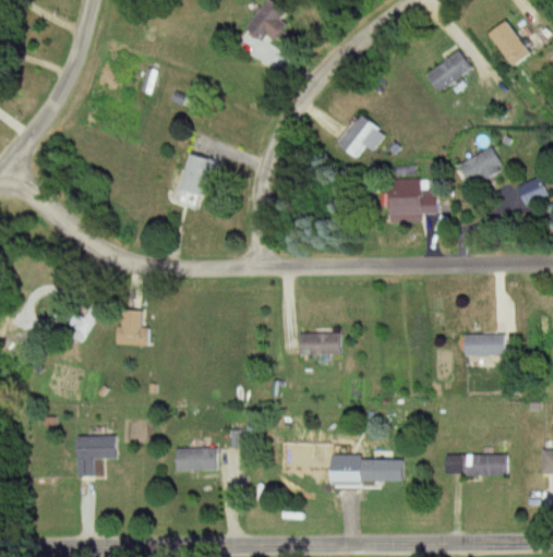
[(263,0),(245,28),(269,45),(284,25),(278,21),(285,11),(268,0),(263,0)]
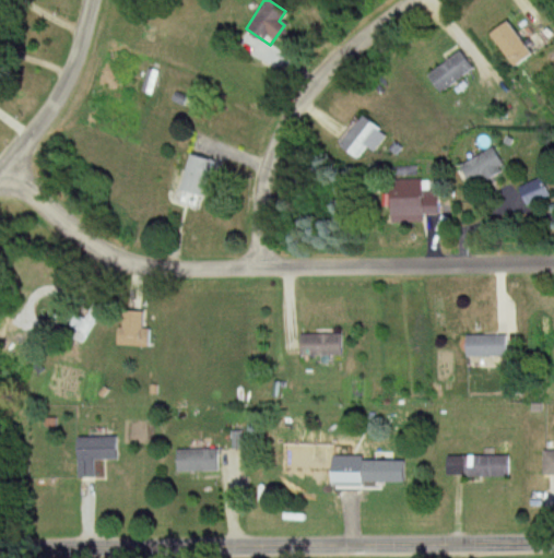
[(493,37),(509,25),(532,56),(515,68),(493,37)]
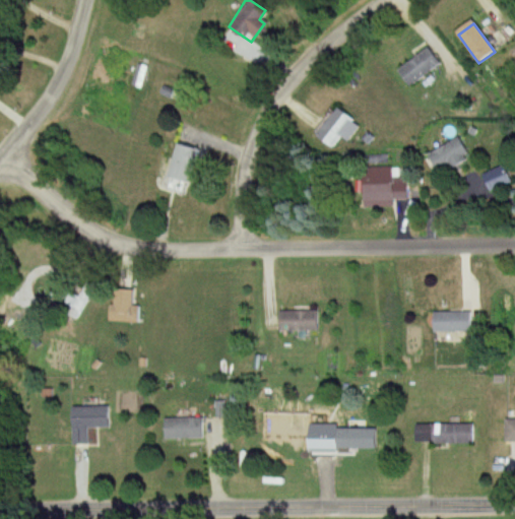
[(401,73),(429,50),(442,65),(414,89),(401,73)]
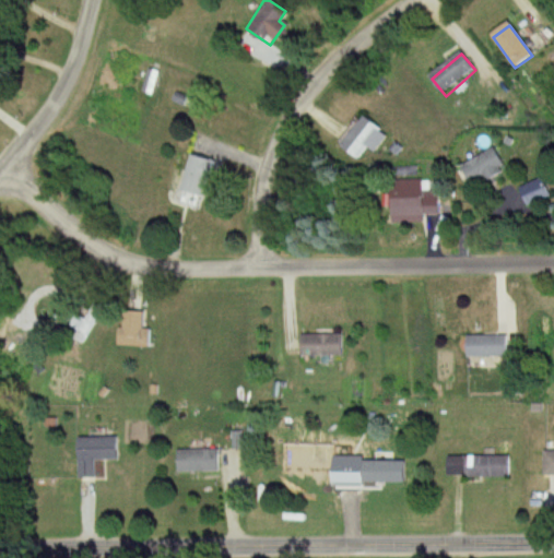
[(339,144),(354,157),(379,130),(364,116),(339,144)]
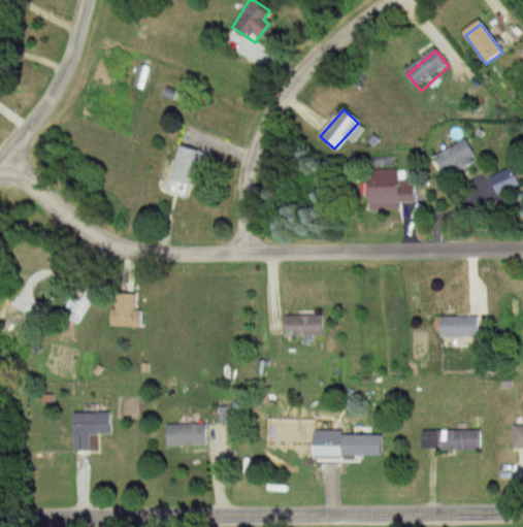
[(476,160),(466,140),(434,156),(444,175),(476,160)]
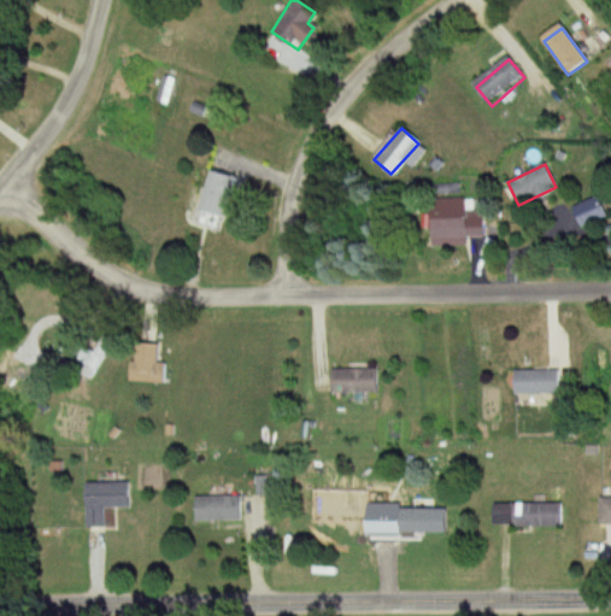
[(212,227),(215,216),(222,218),(234,179),(210,171),(194,221),(212,227)]
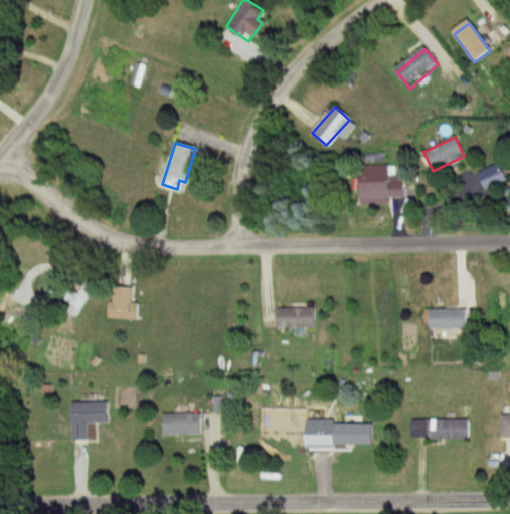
[(485,189),(507,180),(499,163),(478,172),(485,189)]
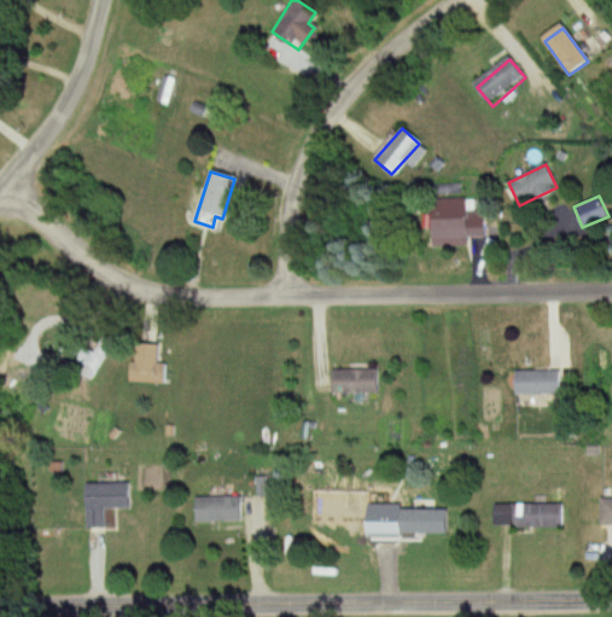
[(430,208),(430,237),(481,237),(481,208),(430,208)]
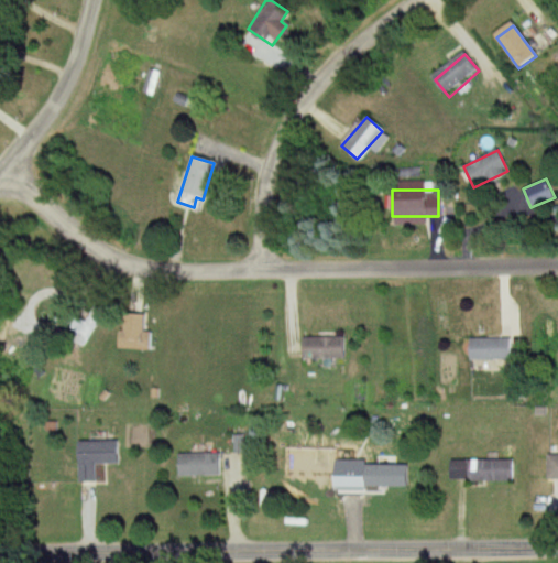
[(101,313),(93,307),(83,321),(76,315),(67,328),(83,339),(101,313)]
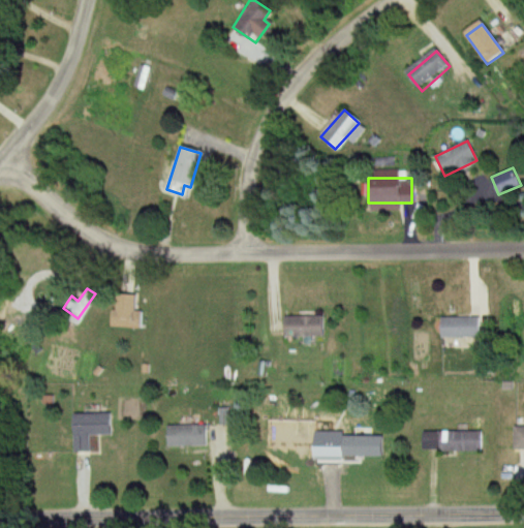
[(140,309),(110,309),(110,327),(140,327),(140,309)]
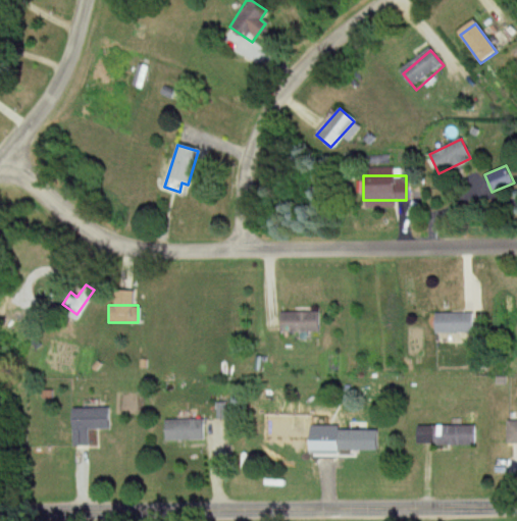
[(317,330),(317,311),(278,311),(278,330),(317,330)]
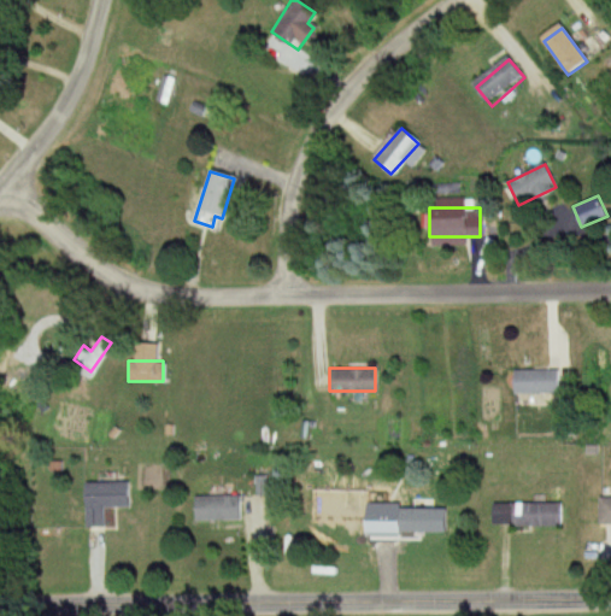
[(554,392),(554,369),(511,369),(511,392),(554,392)]
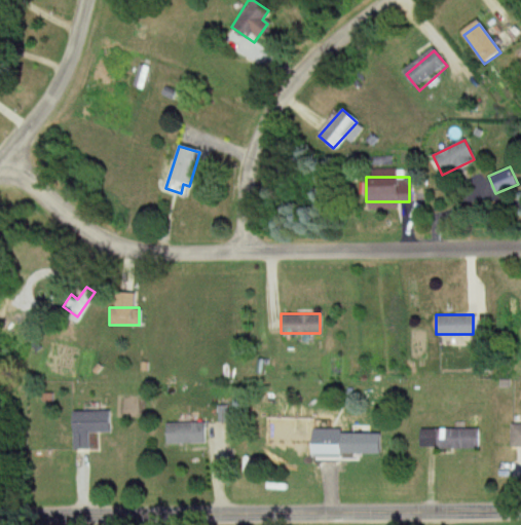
[(108,430),(108,408),(72,408),(72,447),(88,447),(88,430),(108,430)]
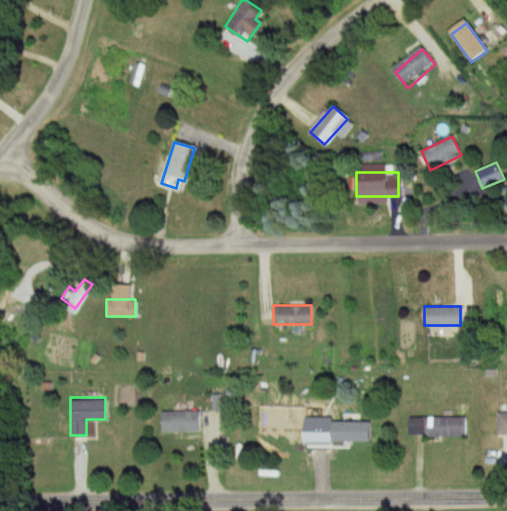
[(160,410),(160,430),(197,430),(197,410),(160,410)]
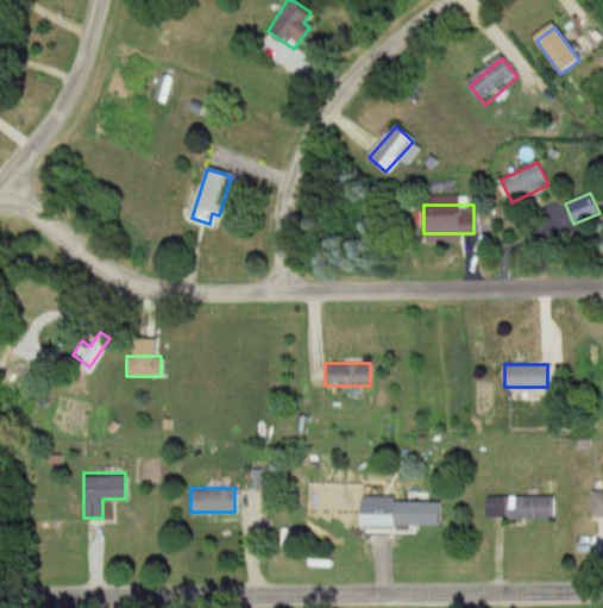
[(602,489),(589,489),(589,515),(602,515),(602,489)]
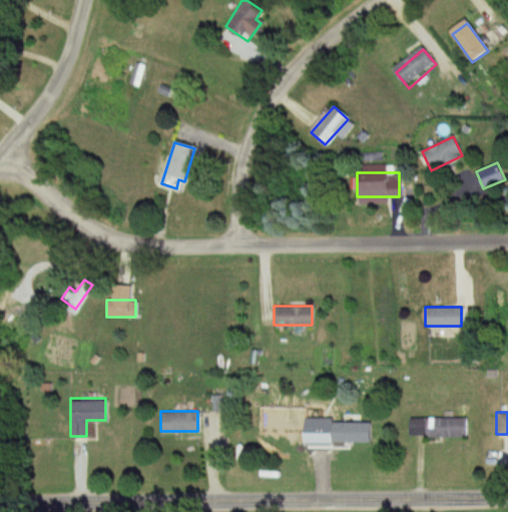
[(406,417),(406,436),(463,436),(463,417),(406,417)]
